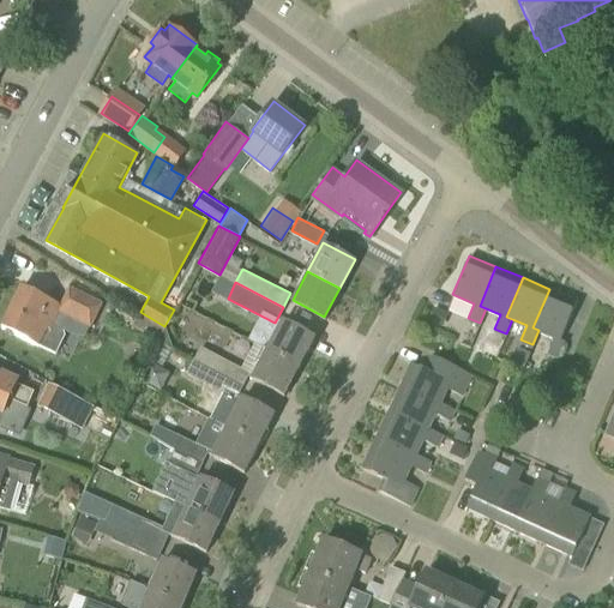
[(90,326),(103,300),(68,283),(60,302),(22,284),(1,326),(37,344),(38,343),(56,353),(65,333),(64,329),(52,323),(58,311),(90,326)]
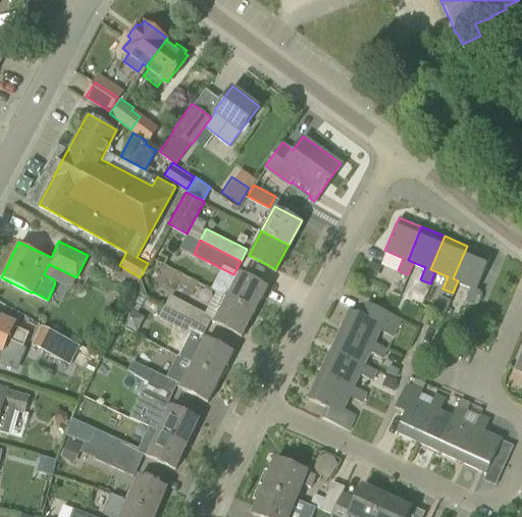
[(453,278),(458,280),(470,286),(465,299),(475,303),(480,290),(476,287),(489,255),(467,246),(453,278)]
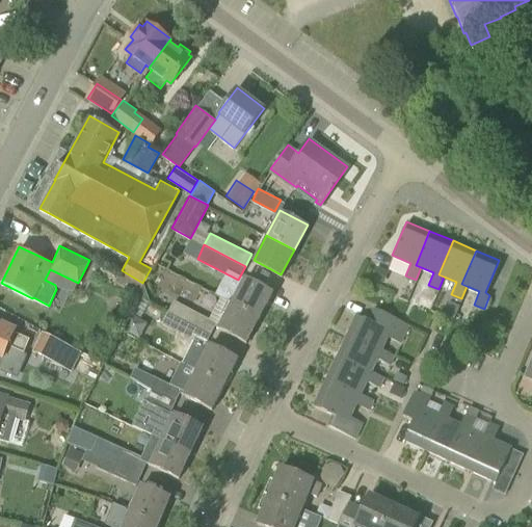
[(388,283),(393,270),(374,263),(369,275),(388,283)]
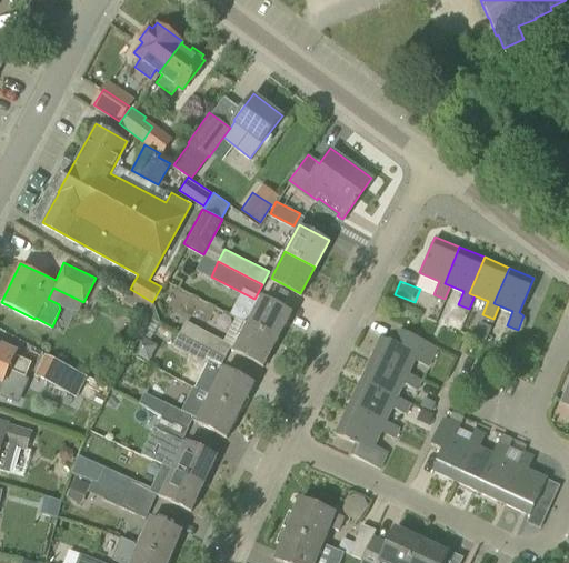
[(248,322),(277,338),(291,311),(261,295),(248,322)]
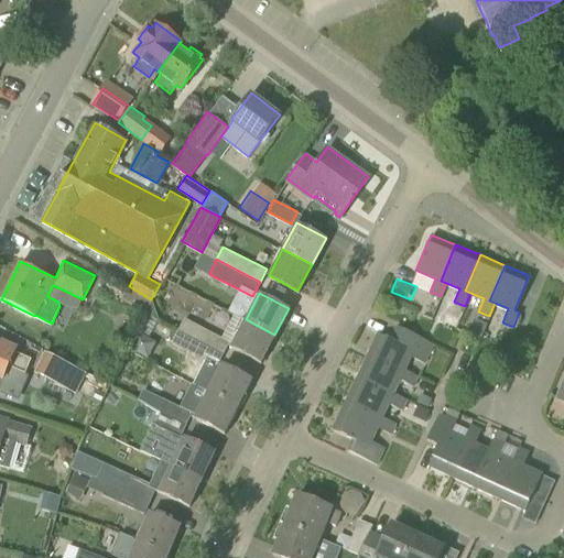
[(456,325),(459,315),(445,309),(441,319),(456,325)]
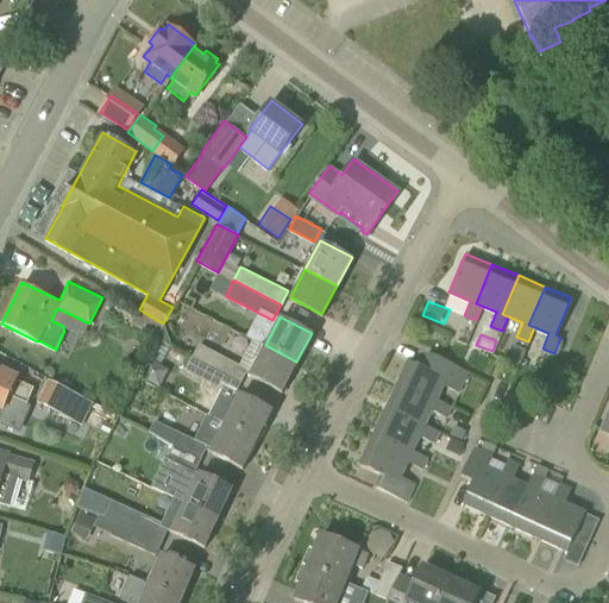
[(250,374),(281,390),(296,362),(265,345),(252,339),(239,363),(248,366),(245,371),(250,374)]
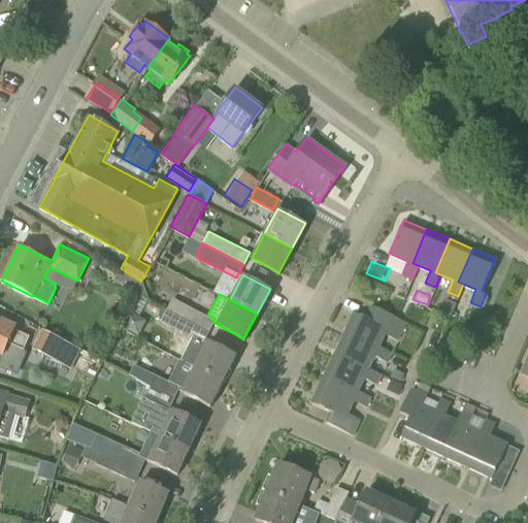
[(212,322),(215,318),(207,315),(172,296),(166,307),(208,330),(212,322)]
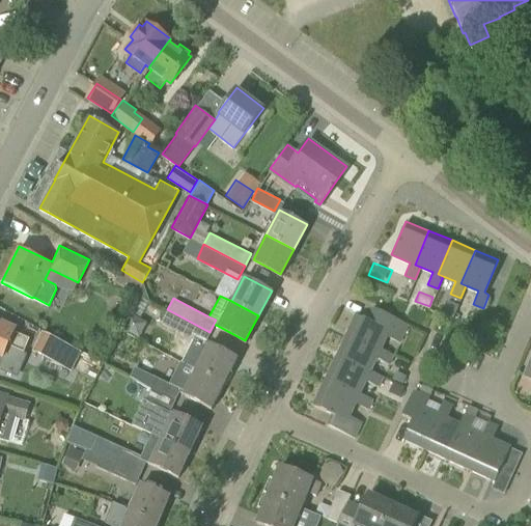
[(457,302),(448,298),(443,311),(452,315),(457,302)]
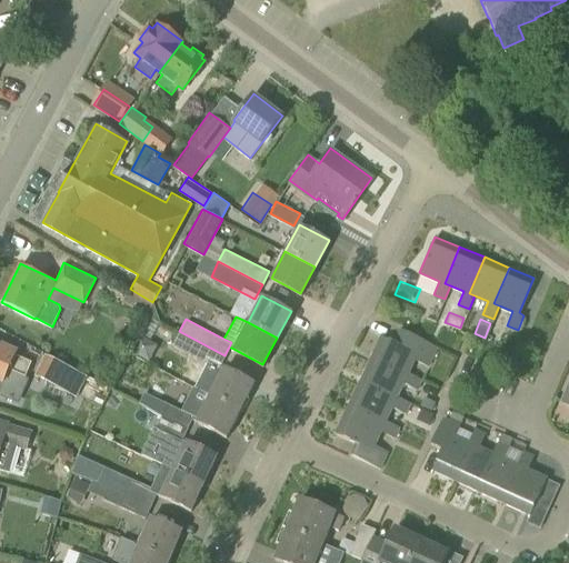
[(406,376),(408,371),(415,358),(428,364),(437,344),(400,328),(393,341),(381,334),(370,360),(406,376)]
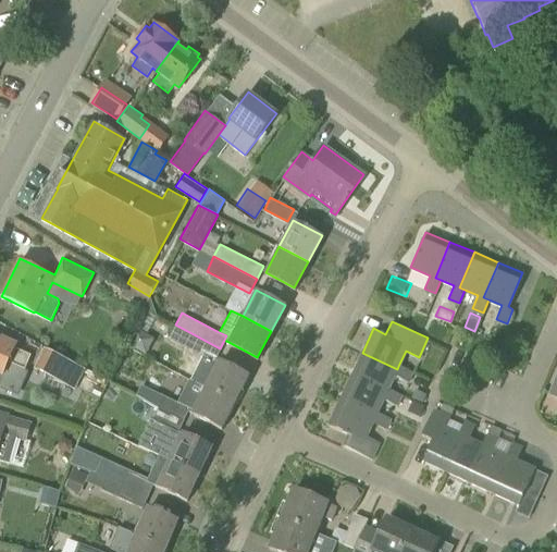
[(213,360),(220,348),(175,324),(169,338),(213,360)]
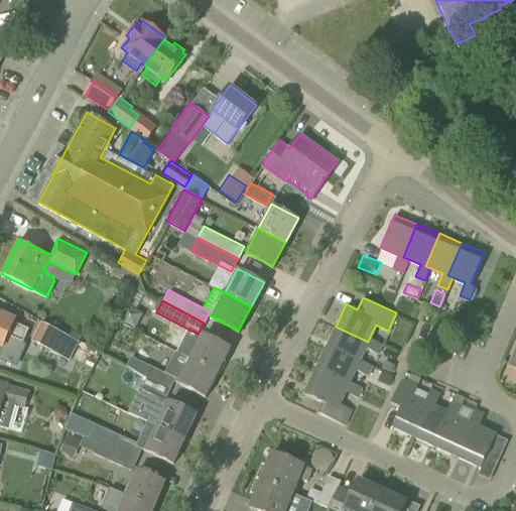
[(135,327),(142,310),(124,301),(117,316),(135,327)]
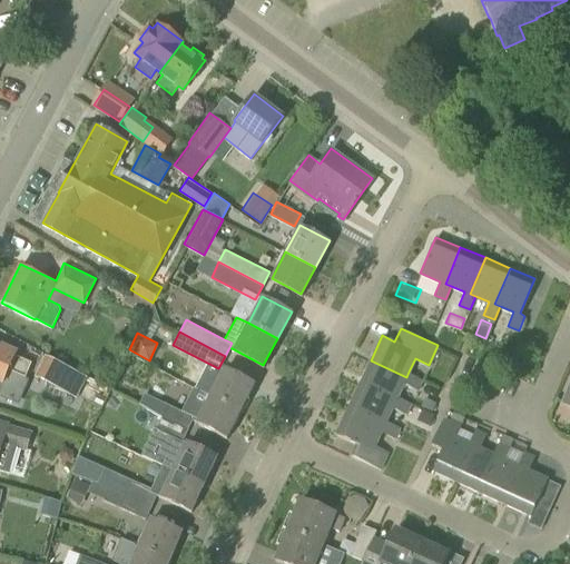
[(519,353),(524,338),(516,335),(510,349),(519,353)]
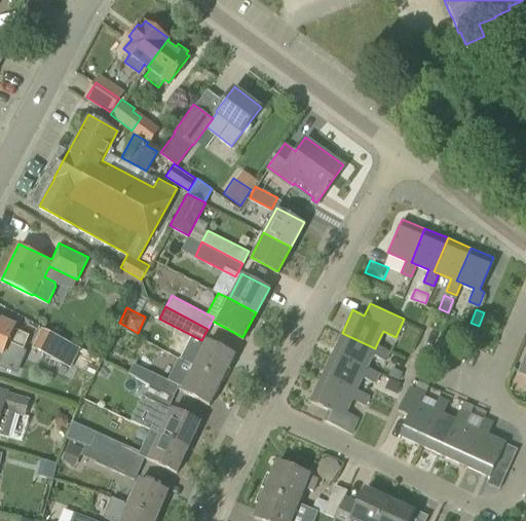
[(0,321),(0,351),(3,354),(8,341),(24,347),(29,333),(14,327),(15,324),(2,318),(0,321)]
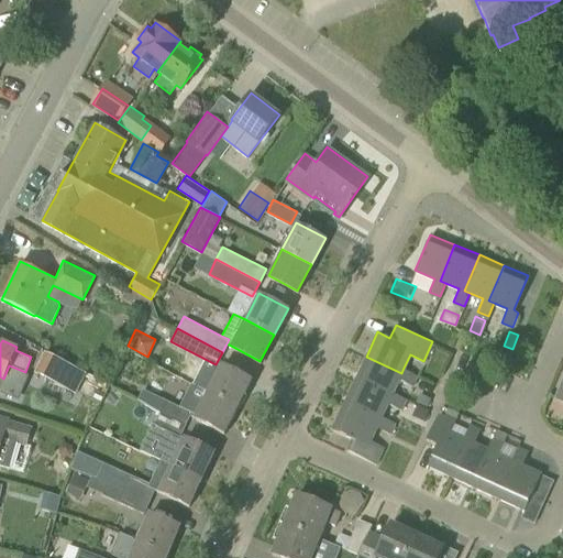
[(76,391),(86,371),(44,349),(33,370),(44,376),(41,383),(59,391),(62,385),(76,391)]
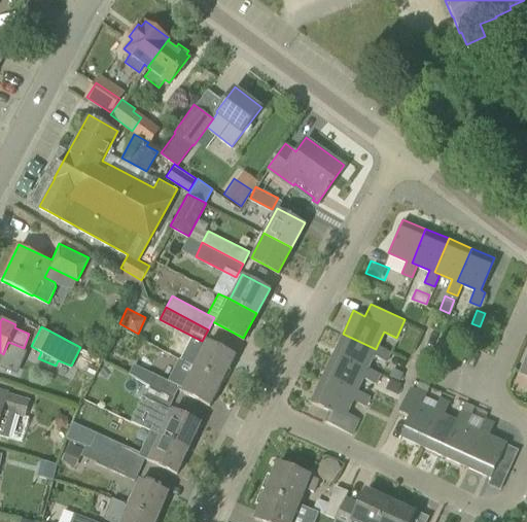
[(390,350),(378,344),(376,349),(343,334),(331,355),(365,371),(367,366),(374,353),(386,359),(390,350)]
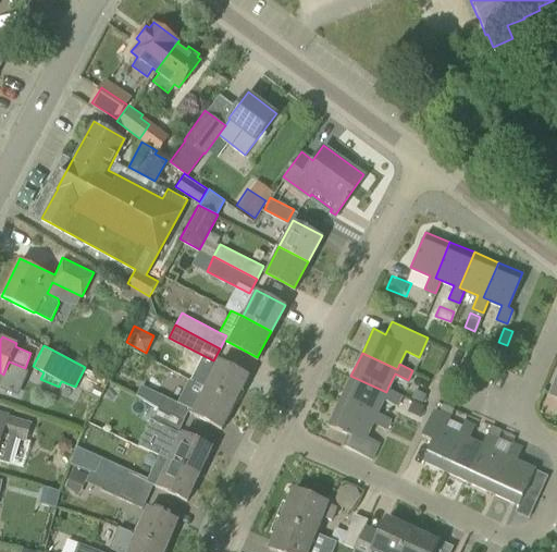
[(206,387),(235,401),(248,375),(220,360),(206,387)]
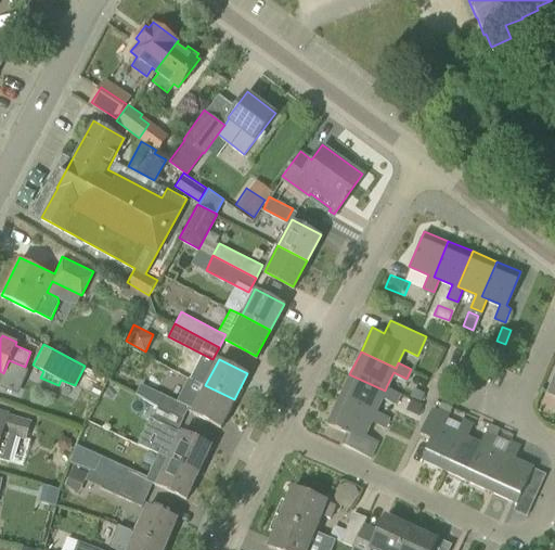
[(554,368),(545,392),(554,395),(554,368)]
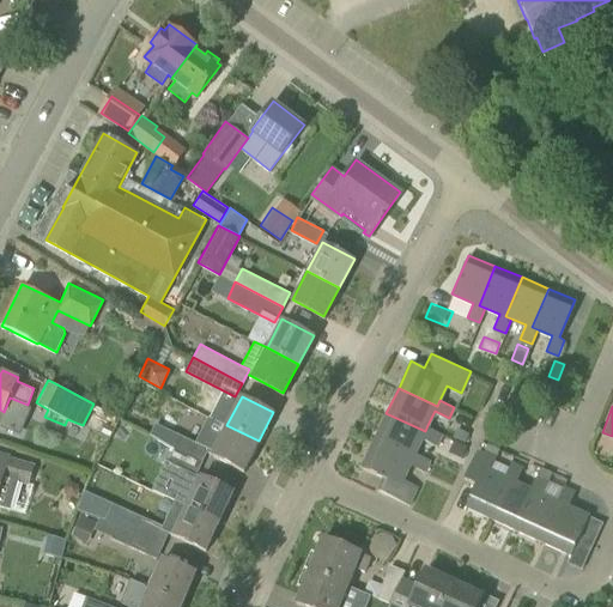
[(442,432),(428,425),(425,431),(386,413),(374,439),(413,457),(416,451),(423,437),(436,444),(442,432)]
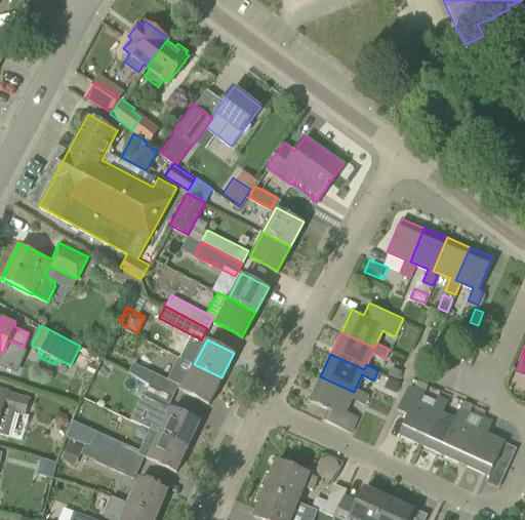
[(208,402),(221,377),(194,364),(178,356),(167,376),(178,383),(184,385),(182,389),(208,402)]
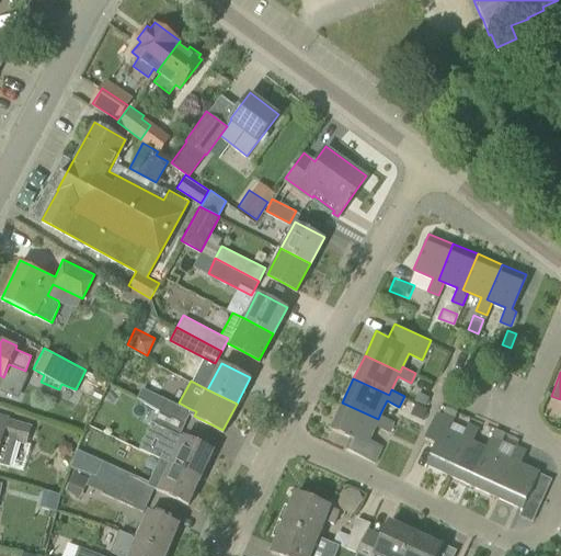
[(430,393),(419,387),(414,395),(426,400),(430,393)]
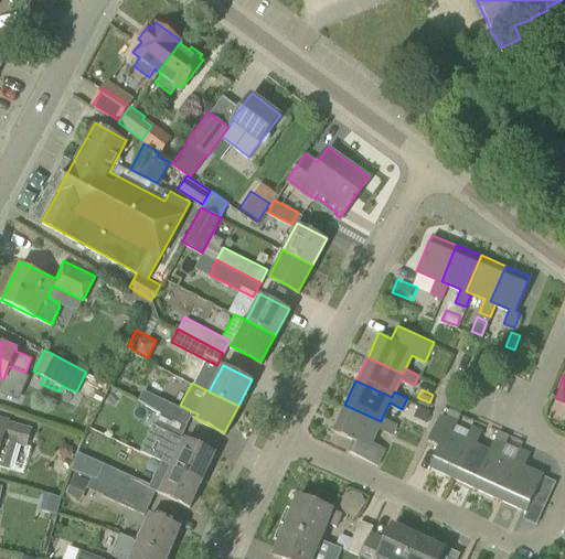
[(180,405),(166,398),(160,411),(187,425),(192,411),(180,405)]
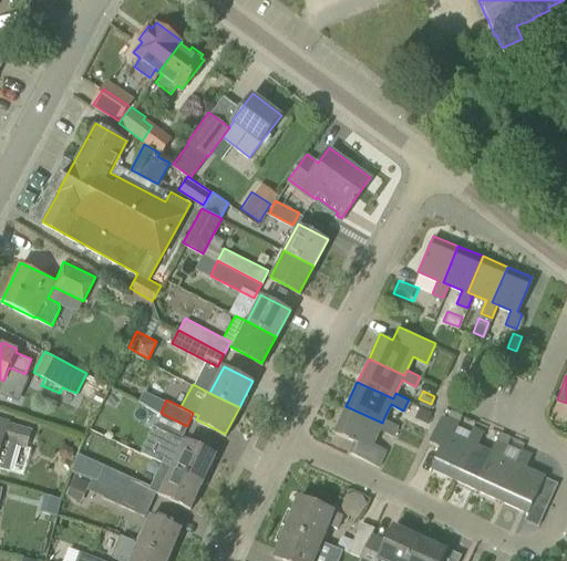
[(420,405),(414,416),(426,422),(432,411),(420,405)]
